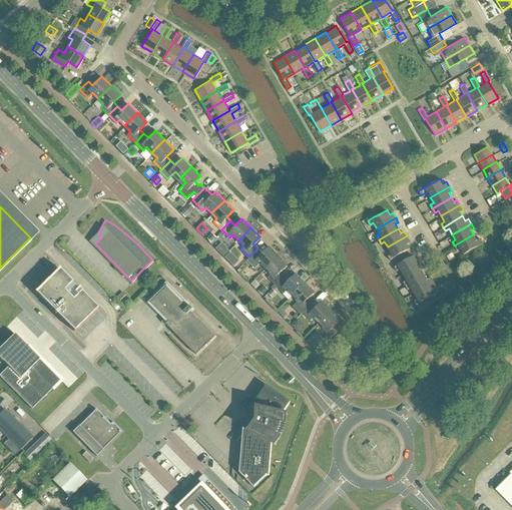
[(210,240),(215,235),(211,231),(206,236),(210,240)]
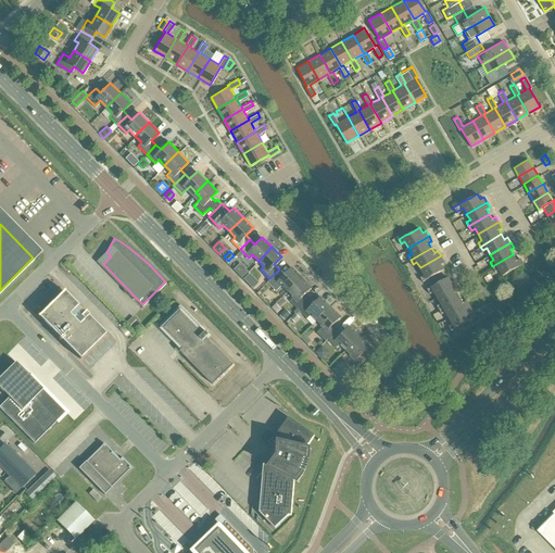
[(516,259),(513,254),(492,266),(494,271),(499,268),(502,275),(522,263),(519,258),(516,259)]
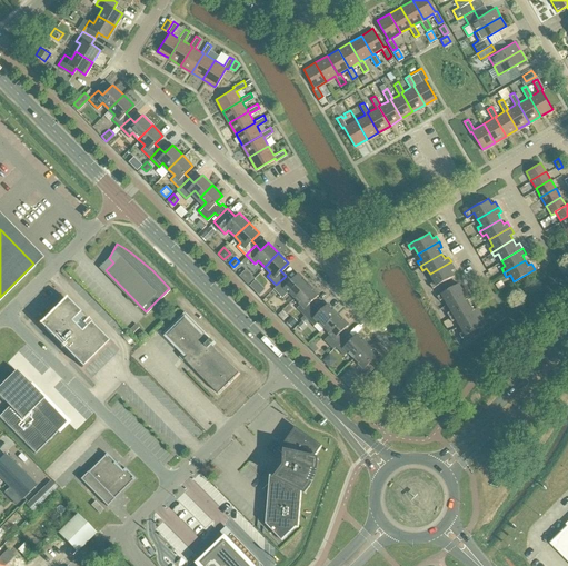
[(454,267),(451,261),(430,274),(434,280),(429,283),(432,287),(454,275),(450,269),(454,267)]
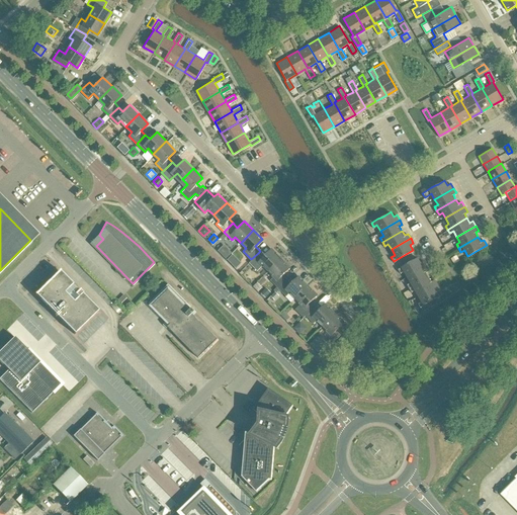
[(267,270),(280,257),(271,248),(262,257),(258,253),(251,259),(249,261),(257,269),(262,264),(267,270)]
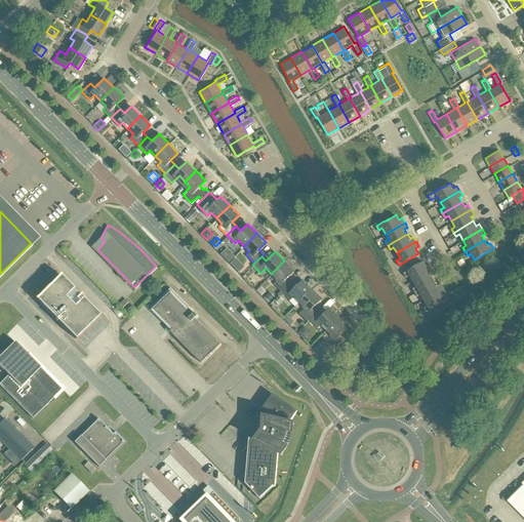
[(239,266),(231,258),(228,263),(236,269),(239,266)]
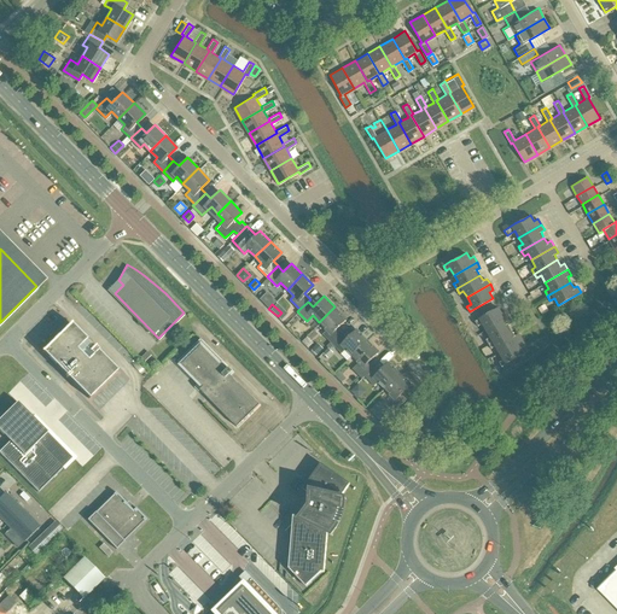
[(342,332),(337,326),(345,317),(335,307),(319,322),(326,328),(322,332),(331,341),(342,332)]
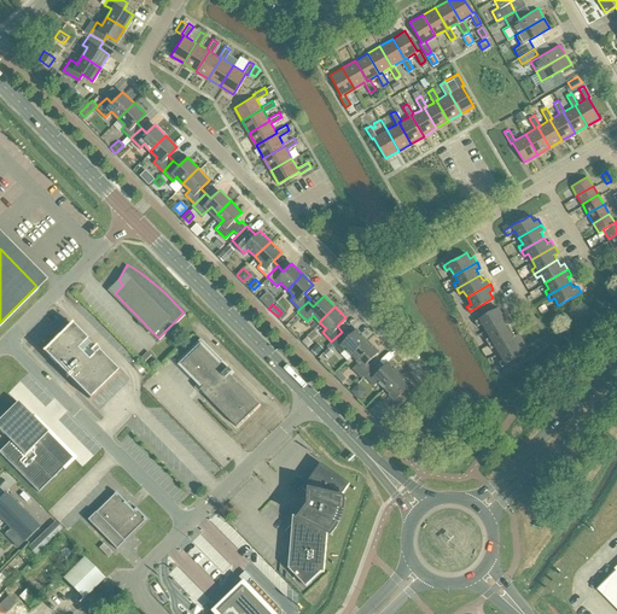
[(498,307),(475,320),(477,325),(482,322),(485,328),(508,315),(505,309),(501,311),(498,307)]
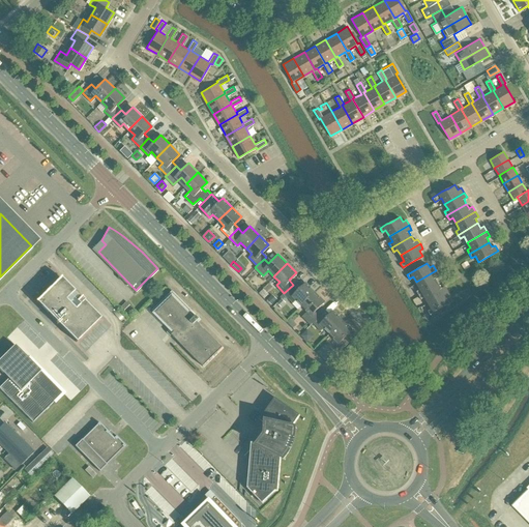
[(439,275),(436,270),(416,282),(419,288),(416,290),(418,294),(438,283),(435,277),(439,275)]
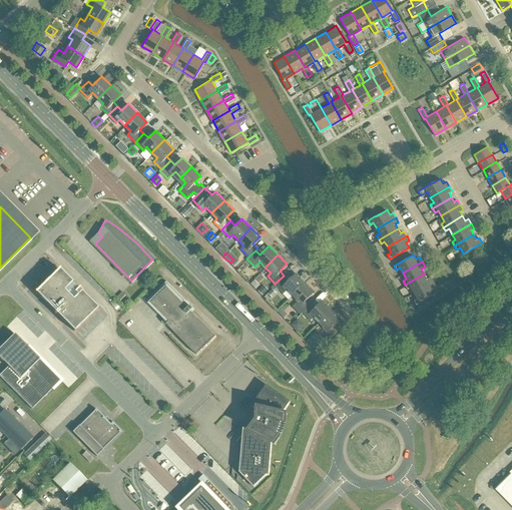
[(58,267),(50,275),(34,290),(73,330),(96,306),(80,290),(81,289),(77,286),(76,287),(70,281),(71,280),(58,267)]
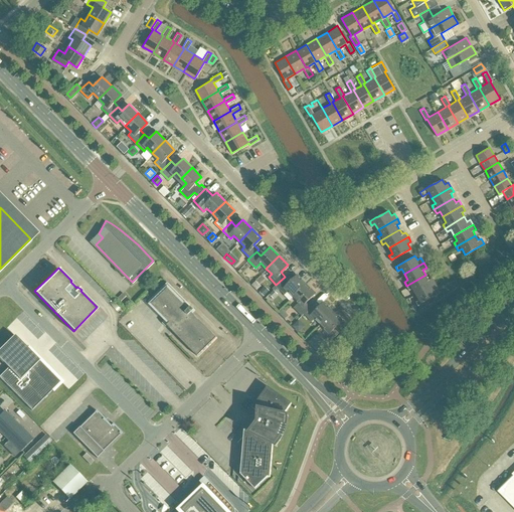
[(293,296),(306,283),(297,274),(289,281),(285,277),(276,285),(284,293),(287,290),(293,296)]
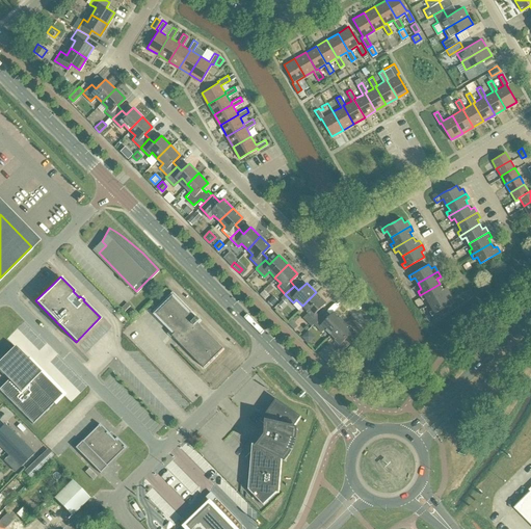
[(443,288),(440,284),(420,295),(422,299),(426,297),(429,302),(449,291),(446,286),(443,288)]
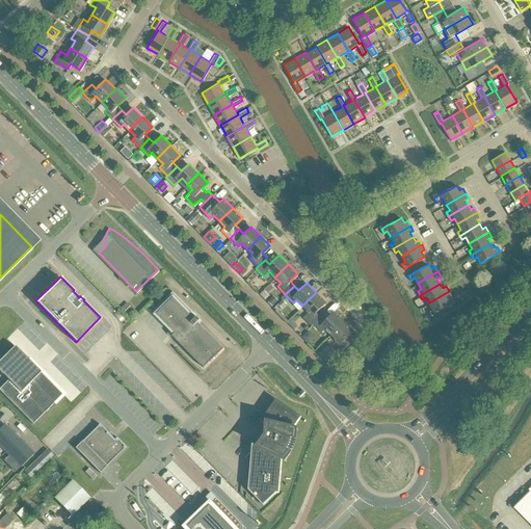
[(171,290),(153,310),(175,332),(171,335),(204,366),(222,347),(197,321),(200,319),(196,315),(193,318),(188,313),(191,310),(171,290)]
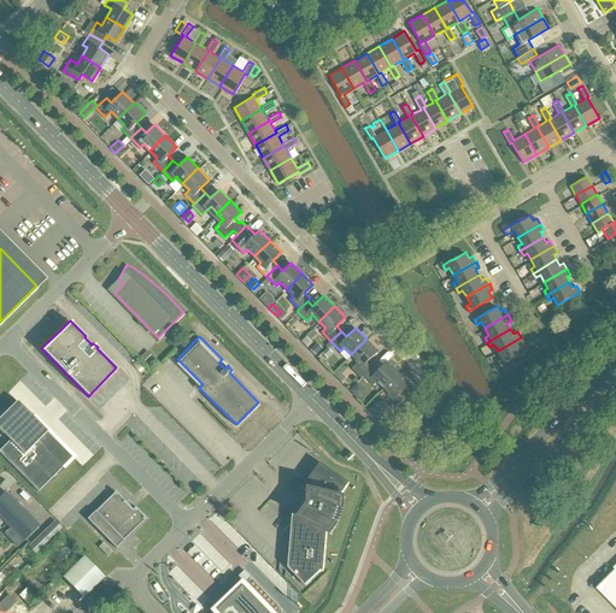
[(523,343),(521,337),(498,351),(502,358),(497,360),(500,365),(504,363),(508,360),(512,358),(516,355),(523,352),(520,346),(523,343)]
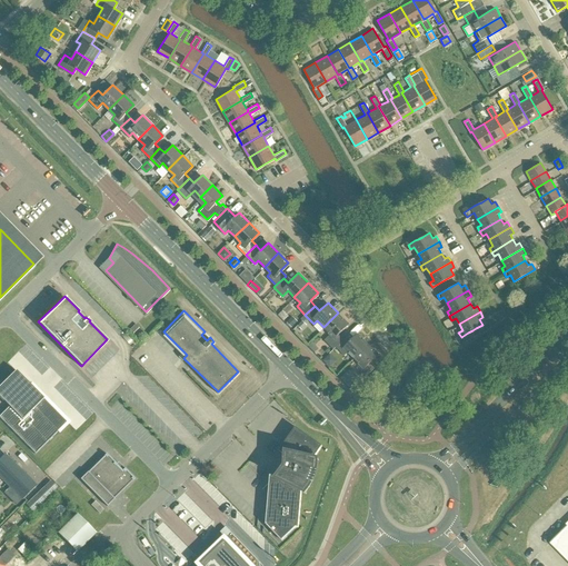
[(338,333),(348,323),(338,313),(324,327),(329,333),(324,338),(332,347),(335,345),(342,337),(338,333)]
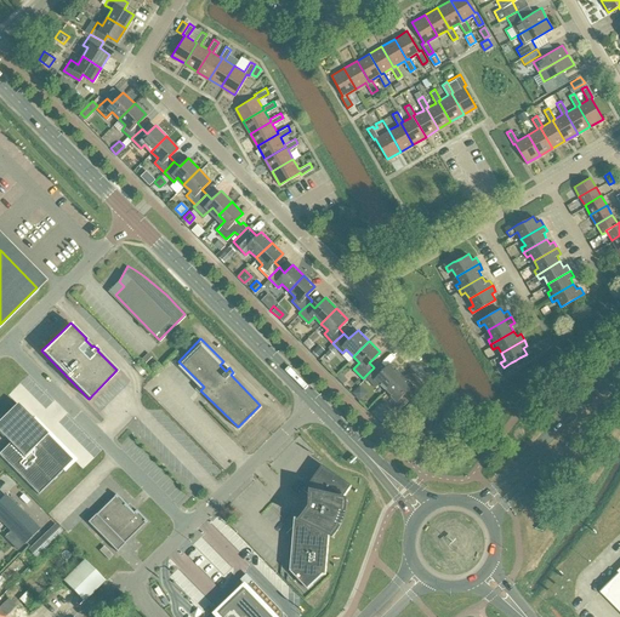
[(317,355),(324,348),(318,343),(312,349),(317,355)]
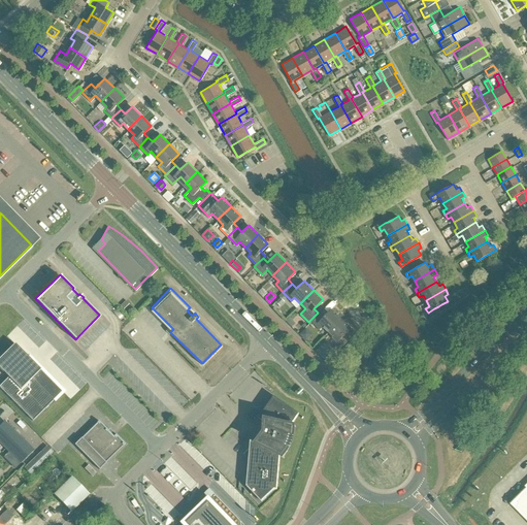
[(122,308),(128,302),(125,299),(119,304),(122,308)]
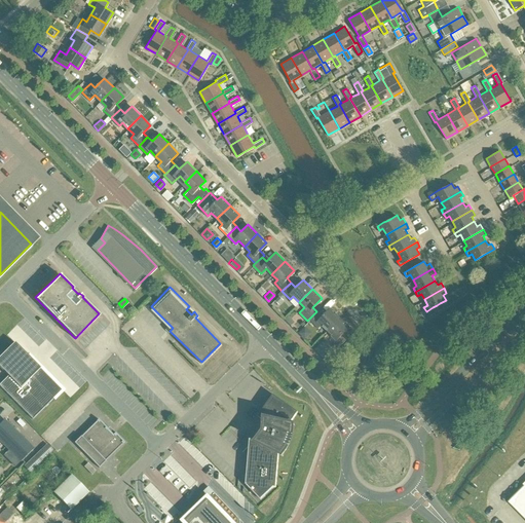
[(339,316),(330,307),(323,314),(319,309),(316,311),(309,319),(317,327),(321,324),(327,330),(339,316)]
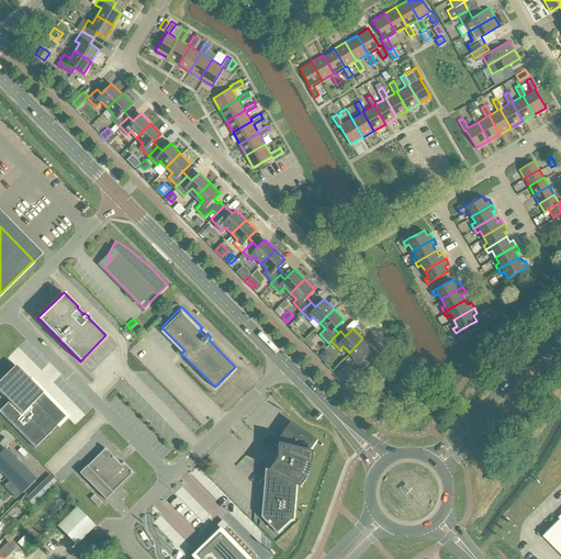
[(365,356),(372,348),(362,338),(349,353),(355,358),(351,361),(359,370),(369,360),(365,356)]
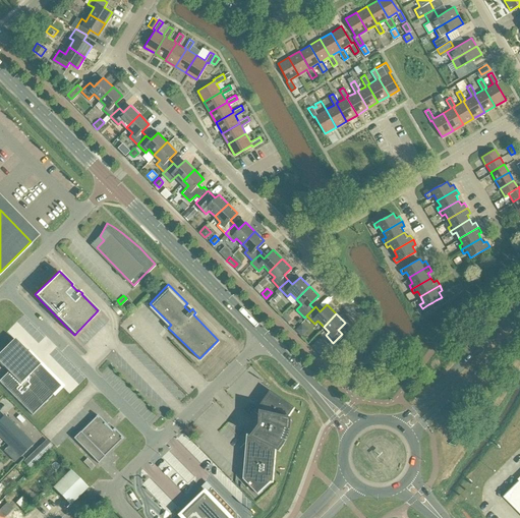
[(0,363),(7,370),(0,377),(0,382),(31,413),(52,393),(53,395),(54,393),(53,392),(61,384),(39,361),(38,361),(27,351),(30,350),(27,348),(26,350),(13,337),(0,349),(0,363)]
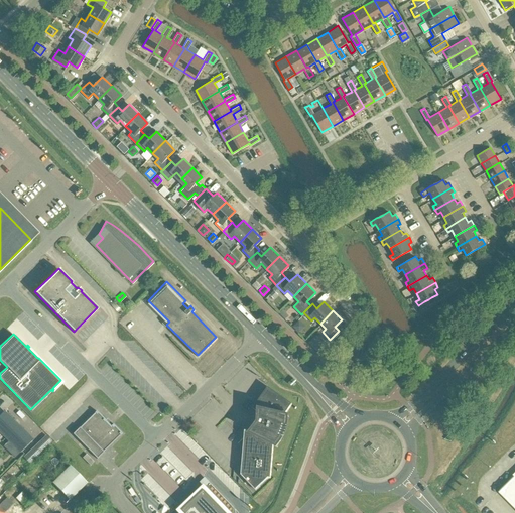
[(320,352),(326,347),(322,343),(315,348),(320,352)]
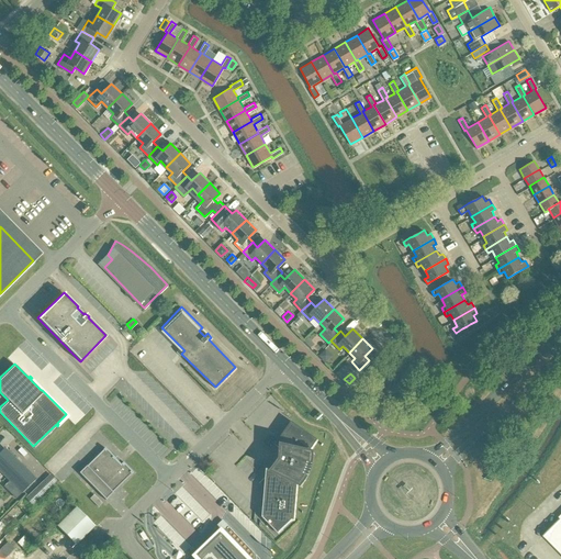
[(266,468),(261,516),(262,516),(278,533),(291,518),(294,518),(296,483),(301,487),(304,484),(307,482),(310,480),(312,478),(314,474),(315,471),(316,468),(316,465),(316,461),(316,458),(315,455),(314,451),(309,450),(317,438),(291,420),(284,429),(281,428),(277,435),(279,436),(275,444),(280,447),(281,459),(273,468),(266,468)]
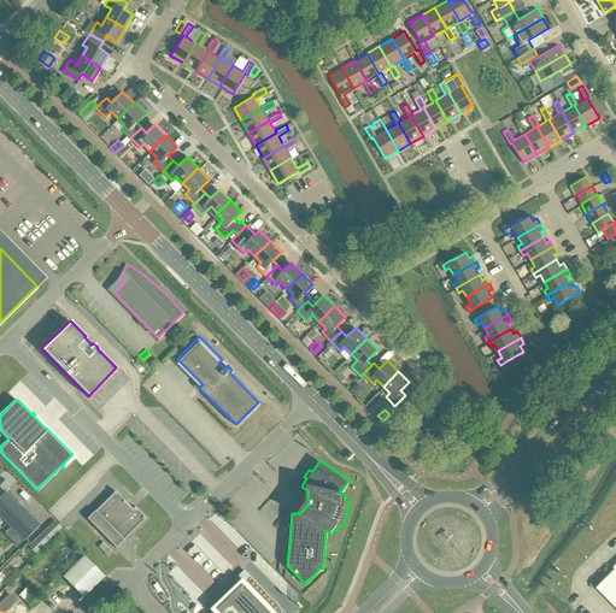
[(132,508),(124,501),(125,500),(113,489),(112,491),(94,510),(94,508),(86,517),(115,546),(123,538),(122,537),(142,518),(142,519),(145,517),(134,505),(132,507),(132,508)]
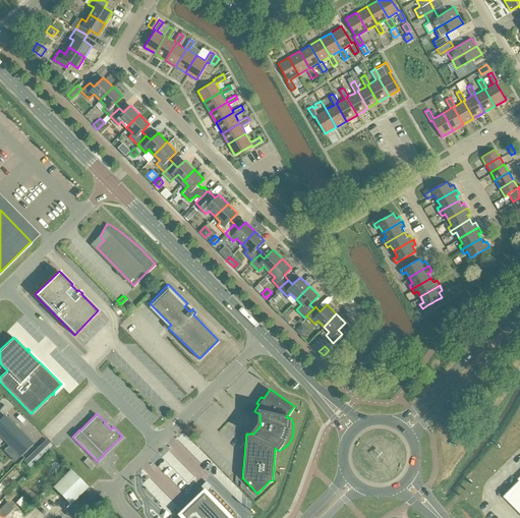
[(32,443),(2,414),(0,416),(0,435),(8,443),(19,454),(32,443)]
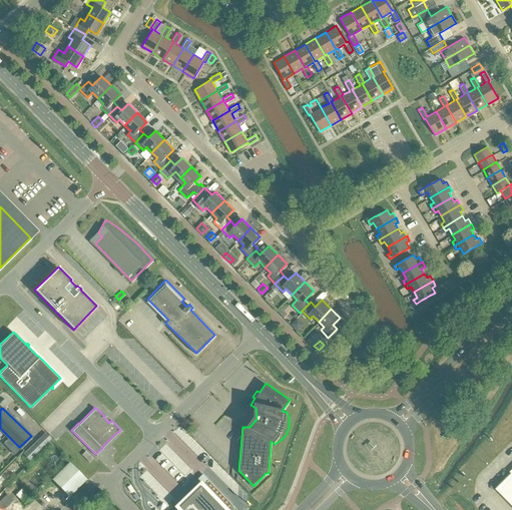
[(44,431),(23,451),(30,458),(50,437),(44,431)]
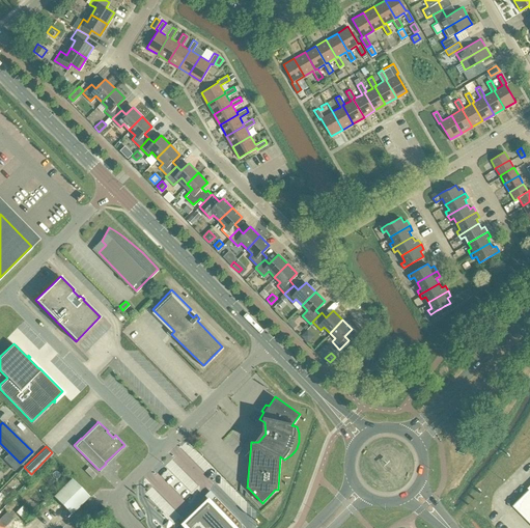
[(95,473),(87,466),(83,469),(91,477),(95,473)]
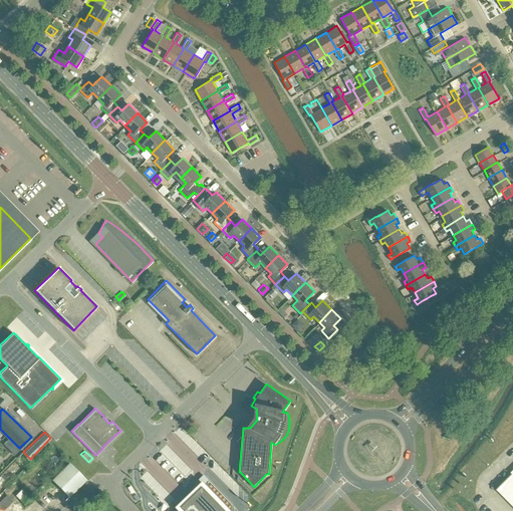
[(68,497),(85,479),(68,462),(51,479),(68,497)]
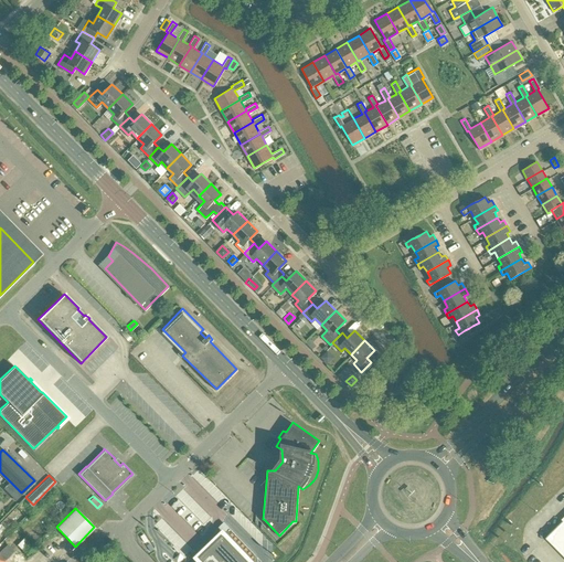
[(563,517),(546,536),(563,553),(563,517)]
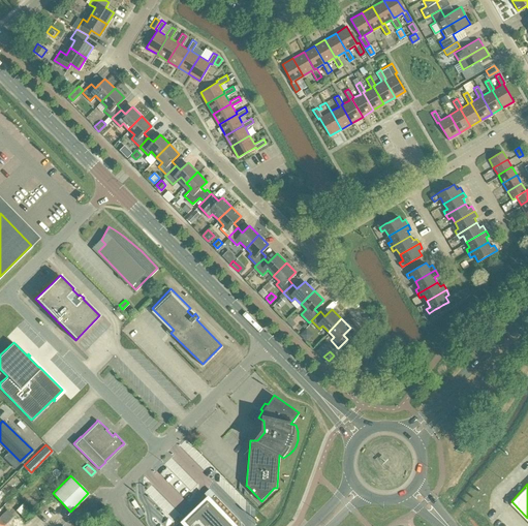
[(235,525),(209,499),(187,521),(191,525),(235,525)]
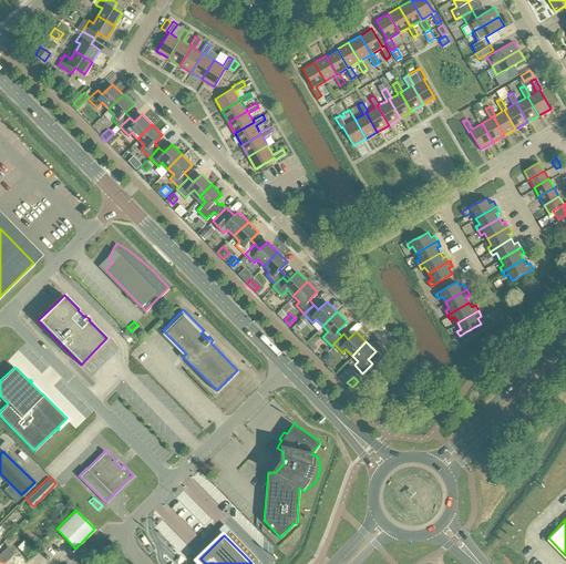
[(35,545),(26,536),(17,545),(26,555),(35,545)]
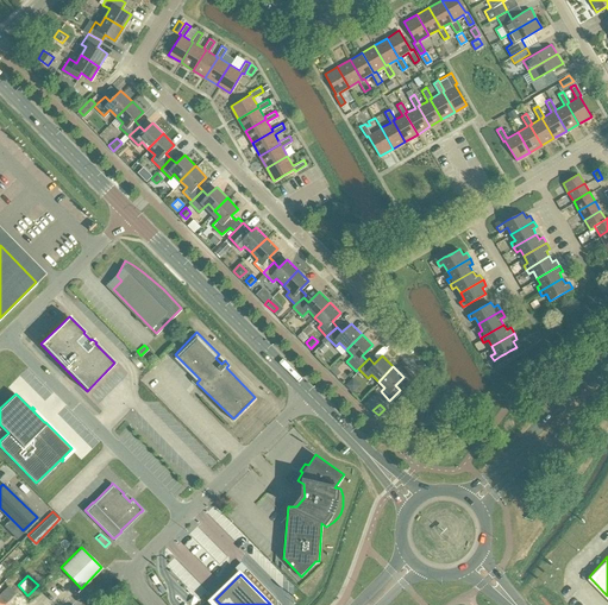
[(7,585),(1,591),(0,592),(0,604),(5,604),(4,603),(8,598),(14,592),(7,585)]
